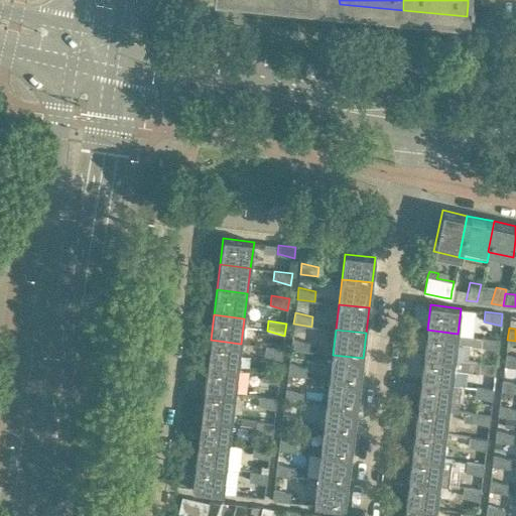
[(427,330),(424,355),(455,359),(457,344),(481,347),(482,337),(458,334),(427,330)]
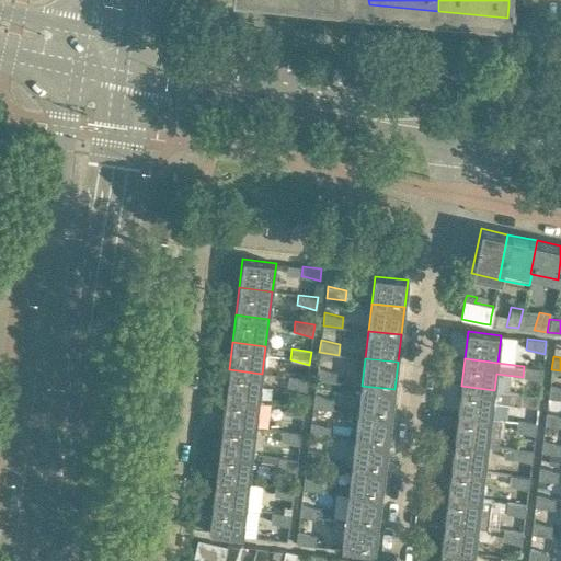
[(336,371),(318,366),(316,379),(335,382),(336,371)]
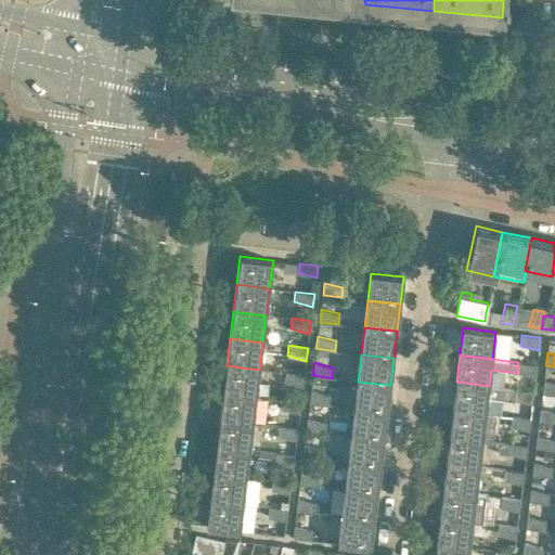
[(517,373),(536,377),(537,364),(518,362),(517,373)]
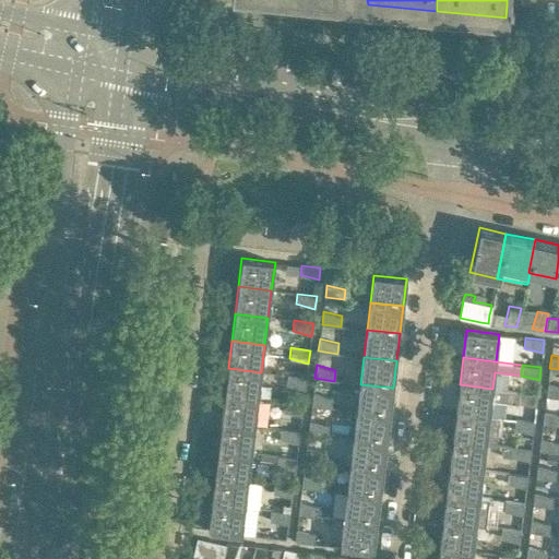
[(228,368),(225,395),(258,399),(261,372),(228,368)]
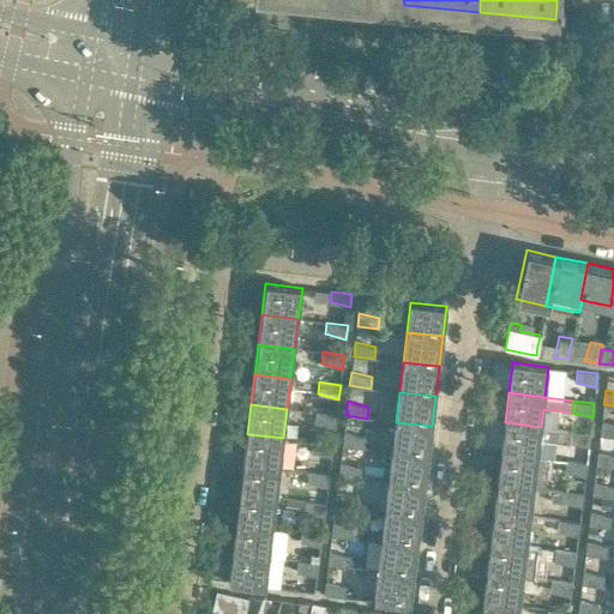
[(369,407),(368,415),(381,416),(383,408),(369,407)]
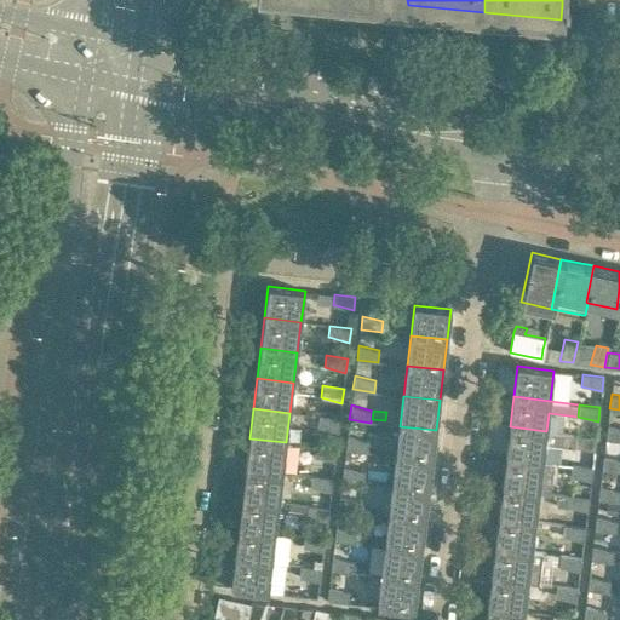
[(317,428),(338,434),(339,419),(319,415),(317,428)]
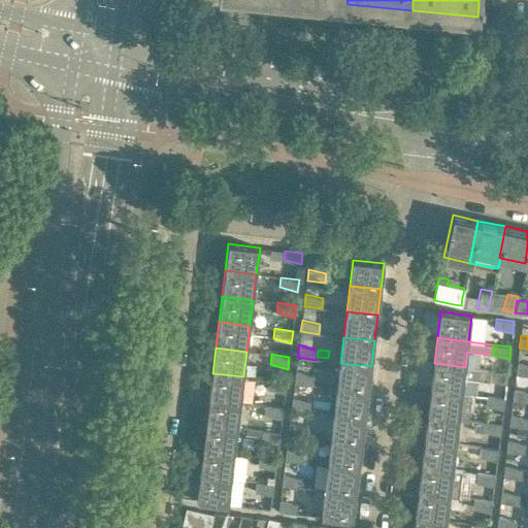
[(527,363),(518,361),(516,373),(527,374),(527,363)]
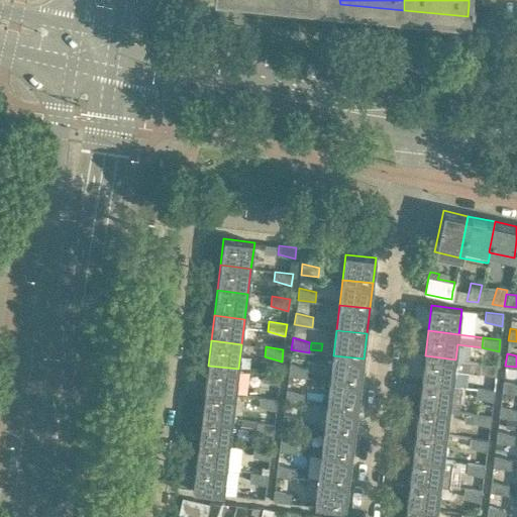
[(330,380),(360,384),(364,358),(333,355),(330,380)]
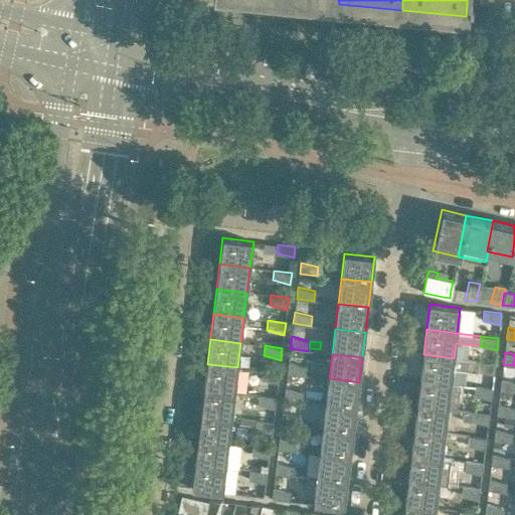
[(423,354),(420,379),(451,383),(453,368),(476,371),(494,375),(495,363),(454,358),(423,354)]
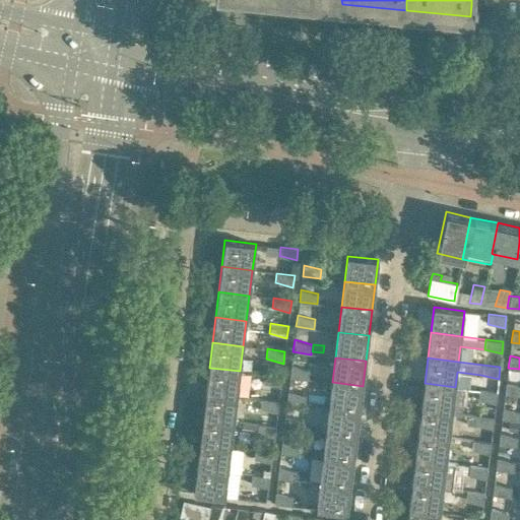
[(309,370),(291,365),(289,377),(308,380),(309,370)]
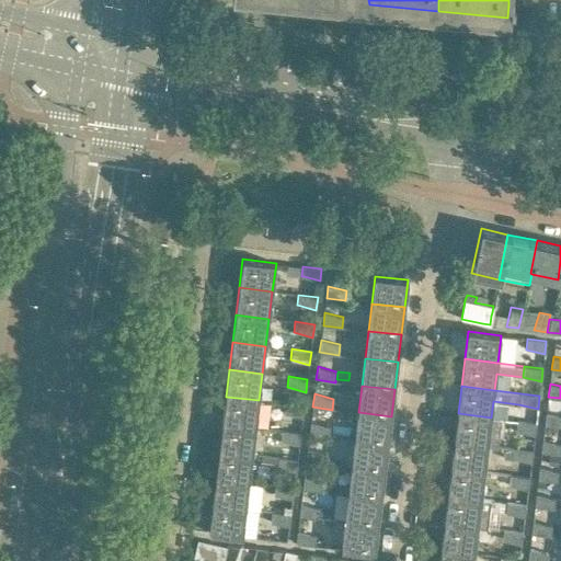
[(226,397),(222,424),(255,427),(259,400),(226,397)]
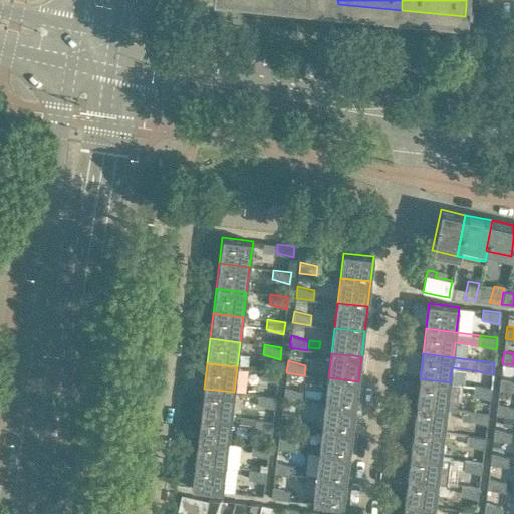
[(260,379),(277,383),(278,372),(261,369),(260,379)]
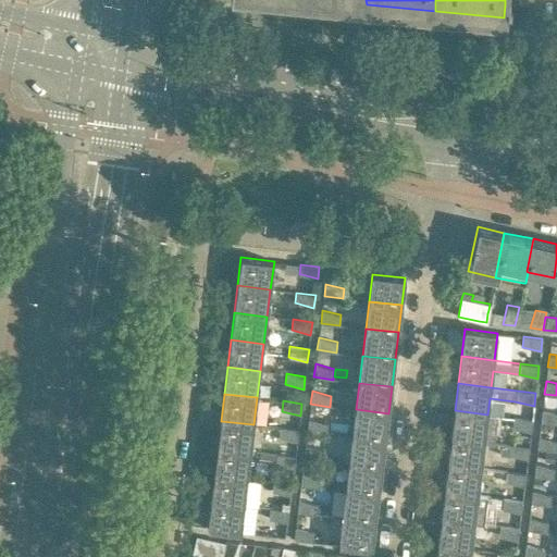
[(556,411),(542,408),(541,421),(556,422),(556,411)]
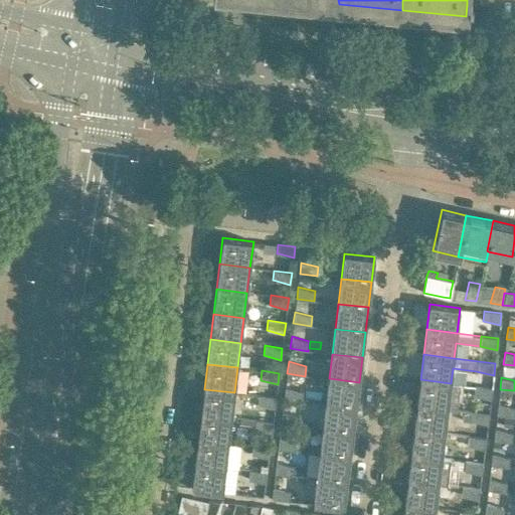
[(356,407),(359,382),(329,378),(326,403),(356,407)]
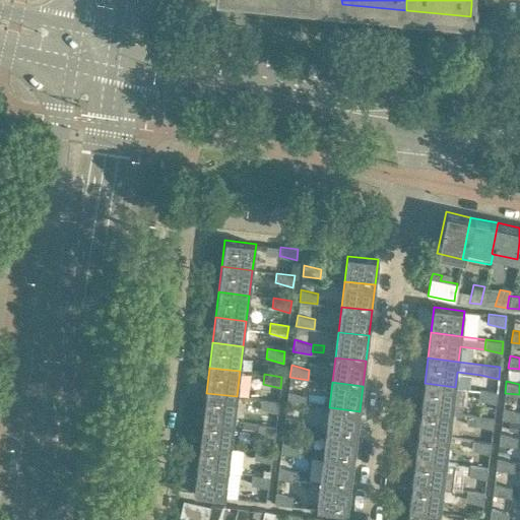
[(421,408),(452,412),(462,413),(465,388),(455,387),(425,383),(421,408)]
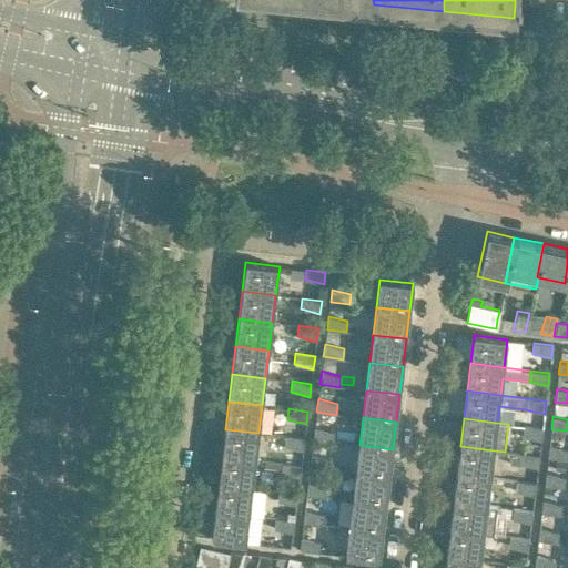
[(334,430),(315,426),(313,439),(333,442),(334,430)]
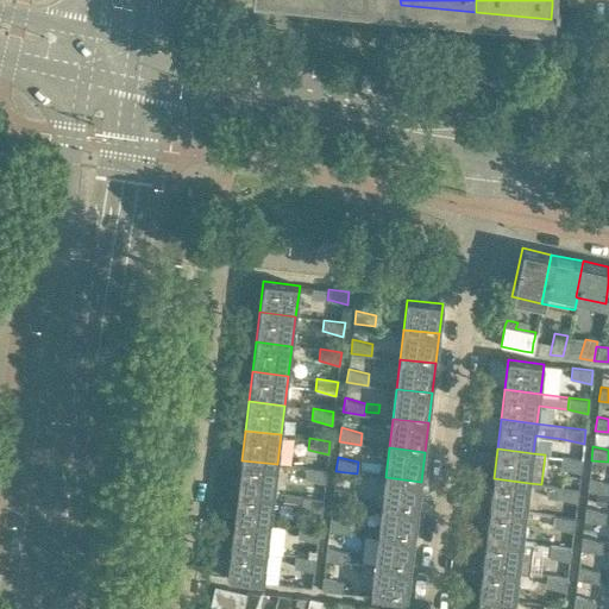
[(559,468),(581,473),(582,459),(562,457),(559,468)]
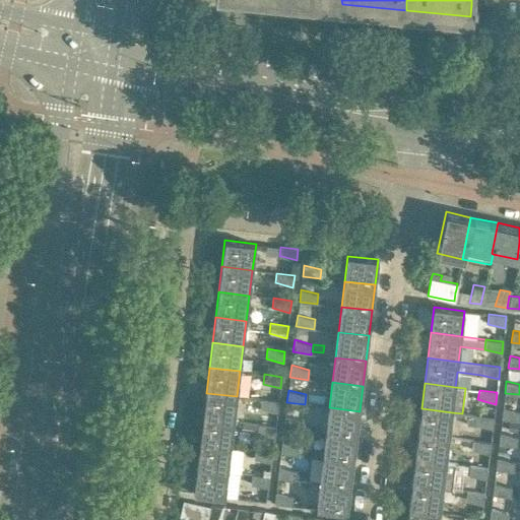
[(206,393),(203,418),(234,421),(237,396),(206,393)]
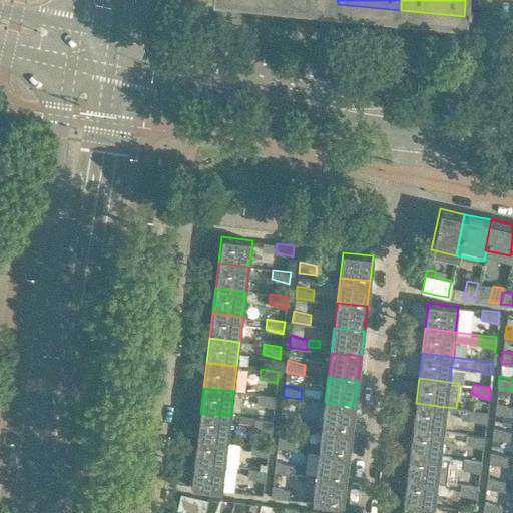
[(255,404),(274,408),(275,397),(258,394),(255,404)]
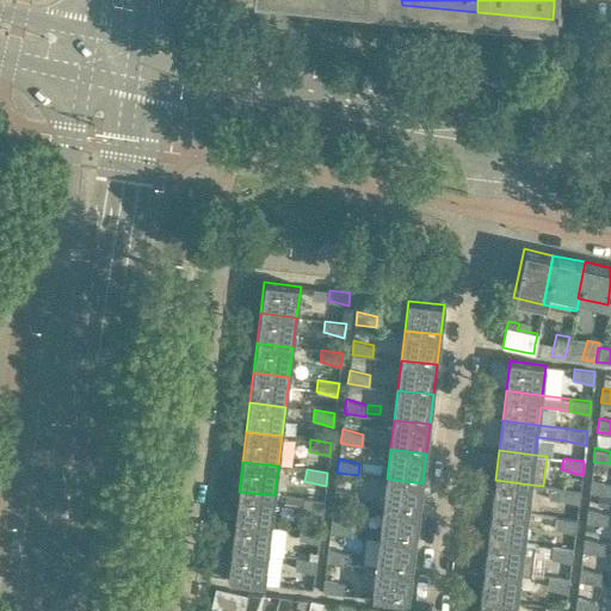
[(610,488),(610,481),(591,477),(590,492),(610,494),(610,488)]
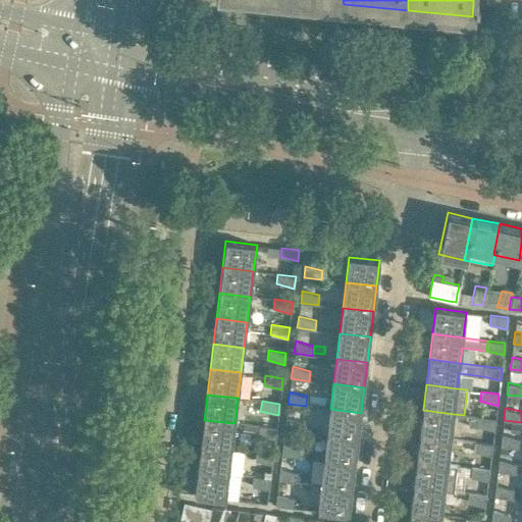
[(327,434),(358,438),(361,413),(330,409),(327,434)]
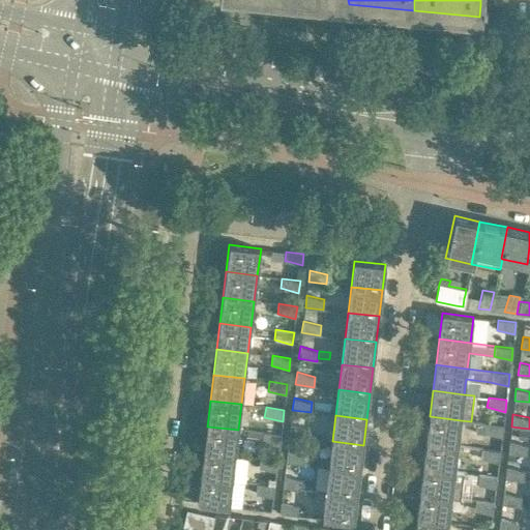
[(430,416),(427,442),(458,445),(461,420),(430,416)]
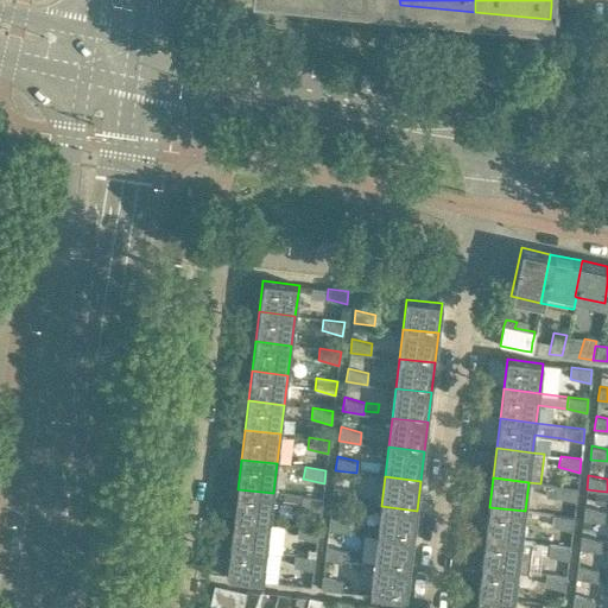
[(555,496),(576,502),(577,488),(546,483),(545,495),(555,496)]
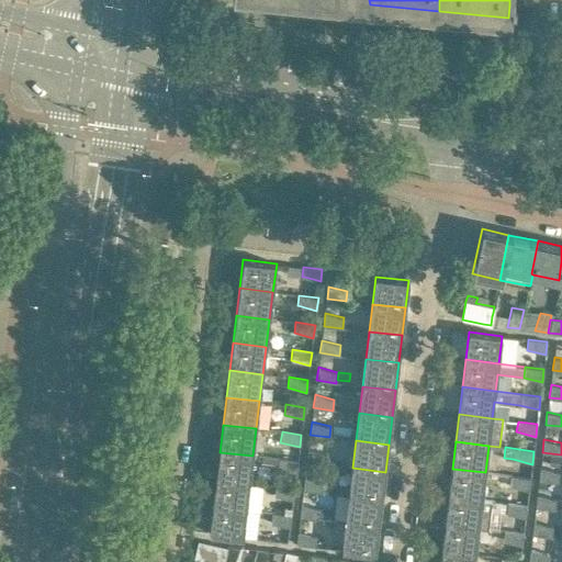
[(327,453),(308,449),(306,462),(326,464),(327,453)]
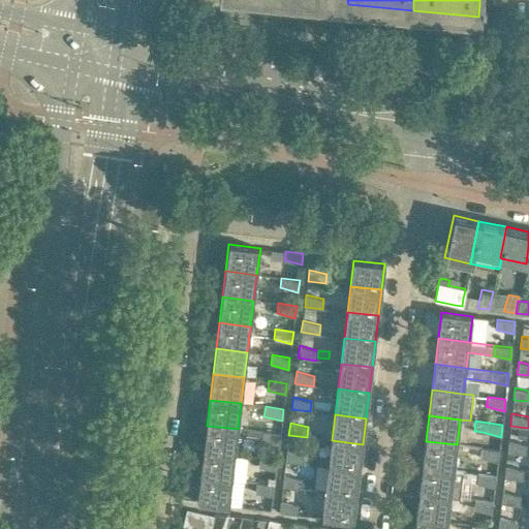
[(207,426),(204,452),(235,455),(238,429),(207,426)]
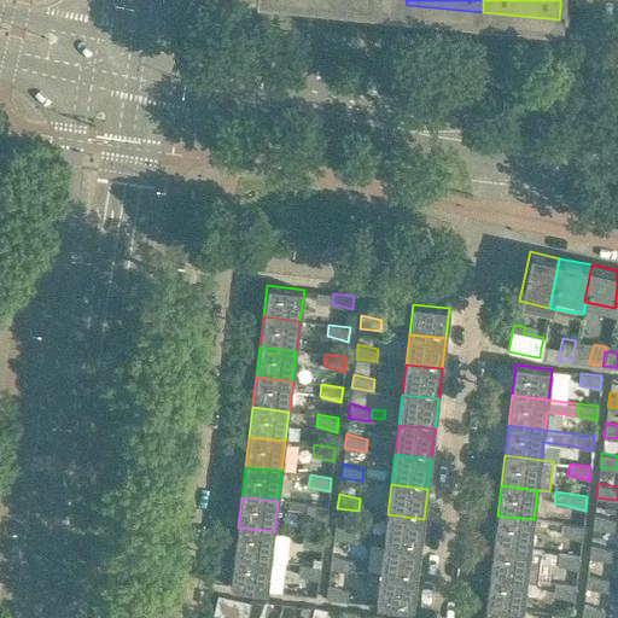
[(289,502),(286,513),(305,516),(307,505),(289,502)]
